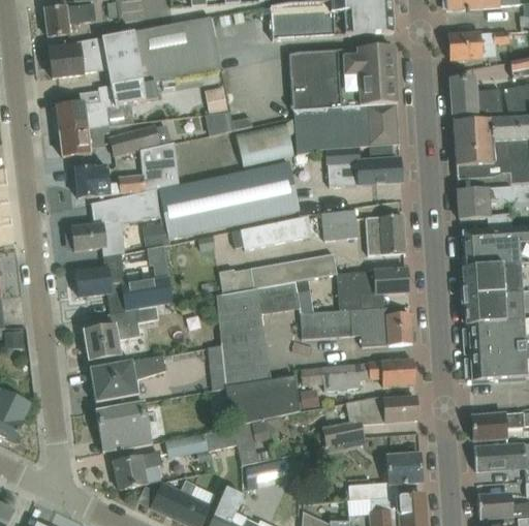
[(92,3),(65,6),(64,0),(52,2),(53,8),(43,9),(48,36),(68,34),(67,24),(96,21),(92,3)]
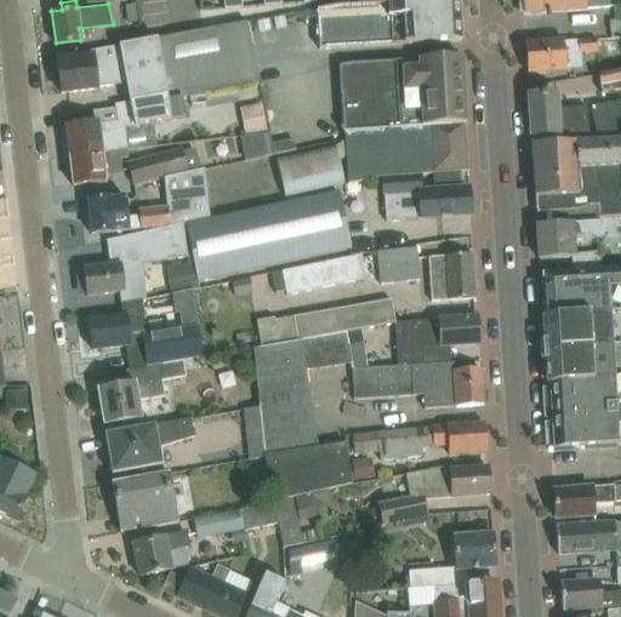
[(337,4),(317,7),(319,47),(460,39),(457,0),(408,0),(360,3),(337,4)]
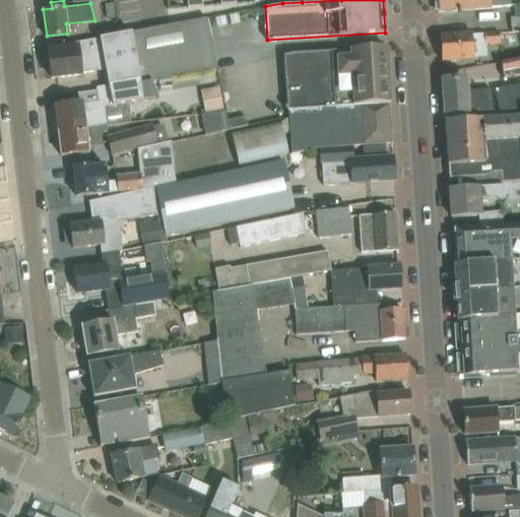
[(437,0),(438,9),(458,8),(458,10),(461,10),(461,8),(510,5),(509,0),(437,0)]
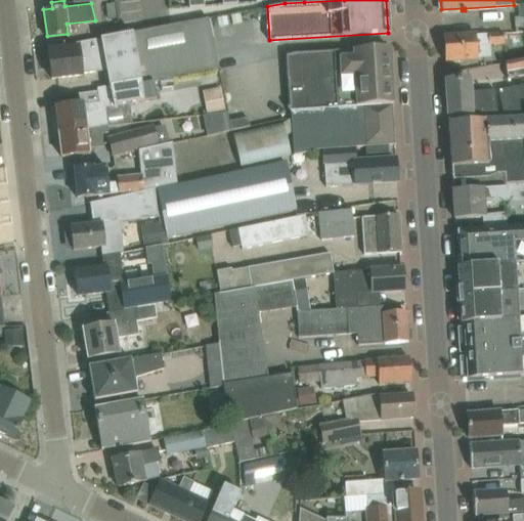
[(117,16),(114,1),(104,2),(107,17),(117,16)]
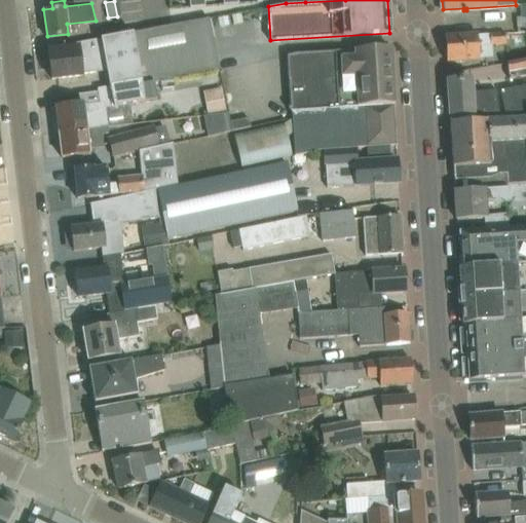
[(525,1),(520,2),(521,15),(517,15),(517,22),(525,20),(525,1)]
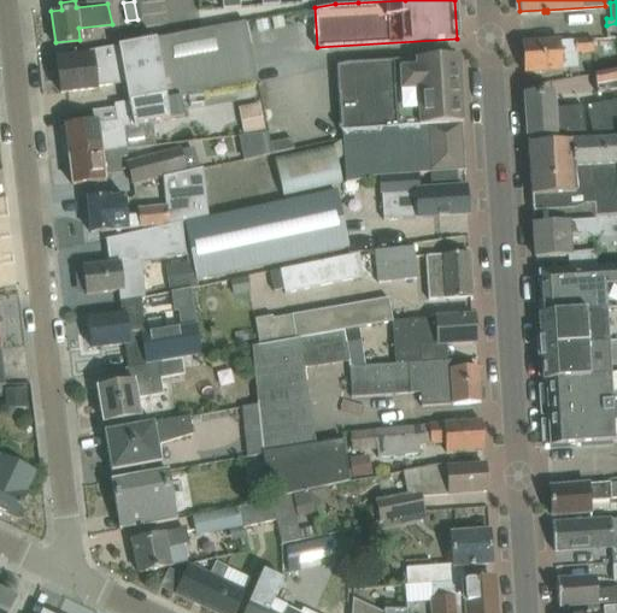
[(278,15),(271,16),(274,25),(285,24),(283,13),(278,15)]
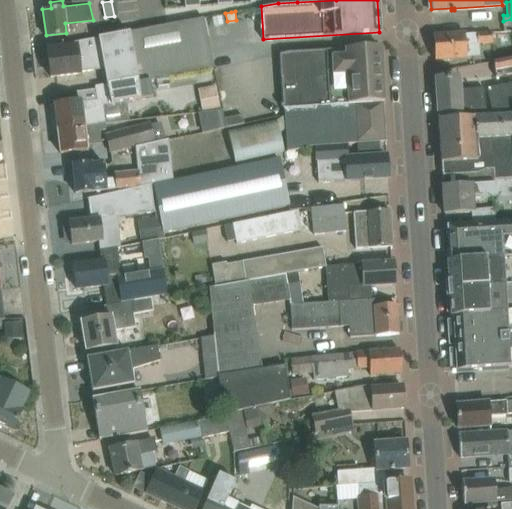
[(216,14),(211,15),(213,24),(222,22),(221,13),(216,14)]
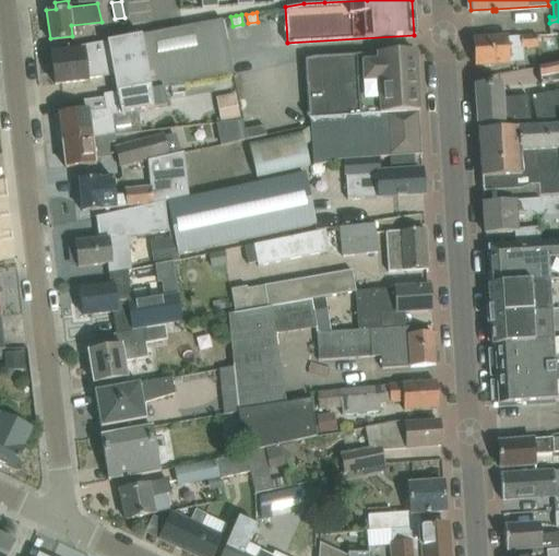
[(102,69),(113,68),(117,94),(164,85),(233,74),(224,18),(180,25),(74,45),(75,49),(51,52),(55,82),(86,79),(86,77),(102,74),(102,69)]
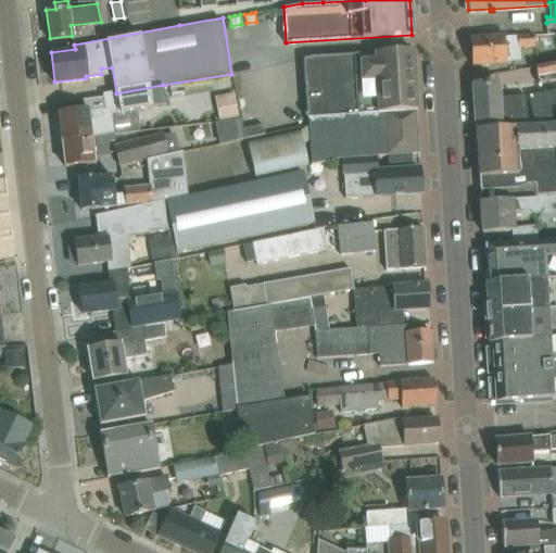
[(555,21),(546,23),(547,32),(555,30),(555,21)]
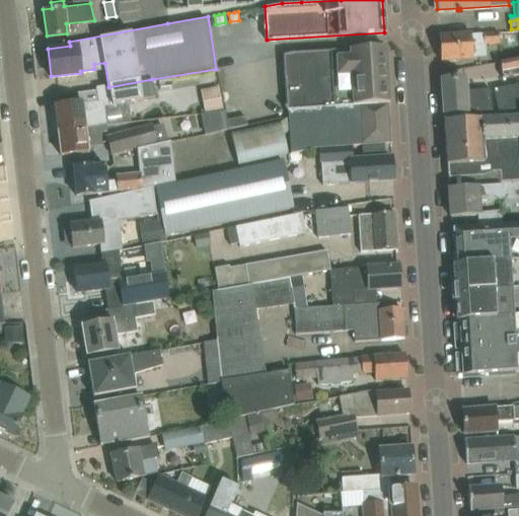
[(498,30),(459,32),(439,34),(440,59),(472,57),(472,55),(486,54),(485,42),(499,41),(498,30)]
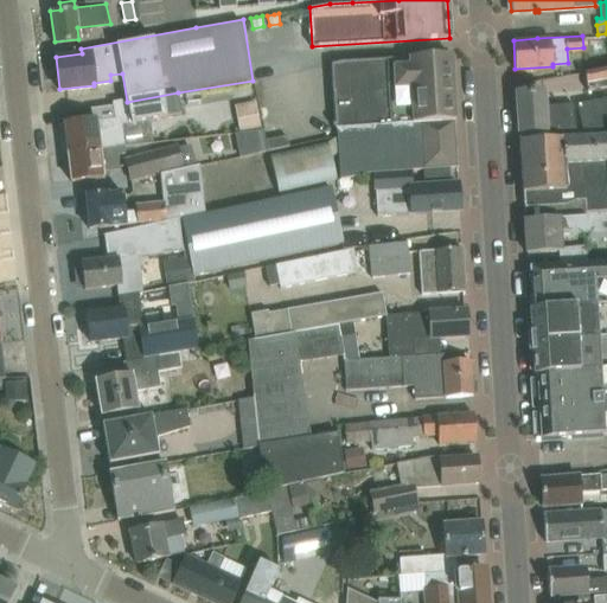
[(280,52),(281,63),(308,59),(307,49),(280,52)]
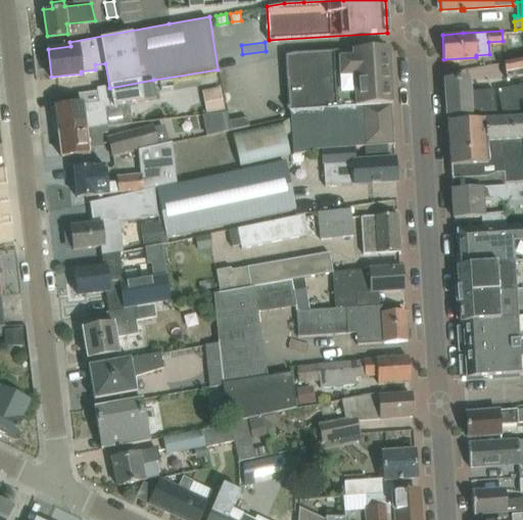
[(293,52),(285,55),(286,76),(288,109),(290,109),(390,102),(391,102),(388,46),(387,46),(352,49),(352,53),(339,54),(338,50),(293,52)]
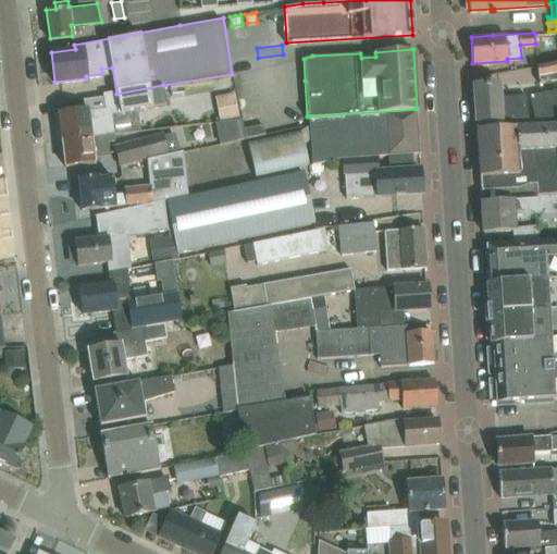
[(539,81),(556,76),(556,61),(549,62),(536,65),(539,81)]
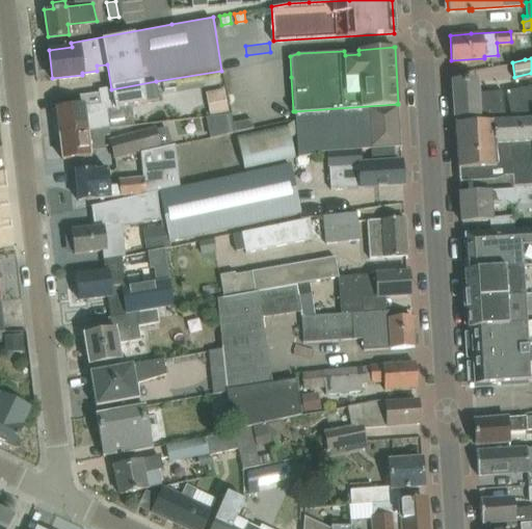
[(453,81),(455,114),(504,111),(503,88),(483,89),(483,86),(475,86),(475,79),(453,81)]
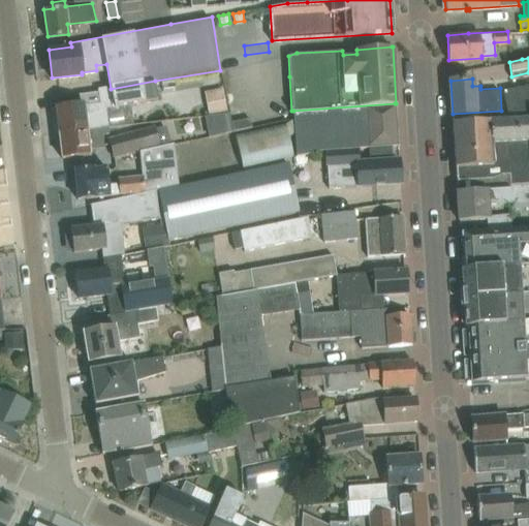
[(157,98),(155,81),(111,89),(98,91),(100,102),(84,104),(84,102),(56,105),(59,131),(101,126),(101,125),(109,124),(105,107),(146,101),(145,100),(157,98)]
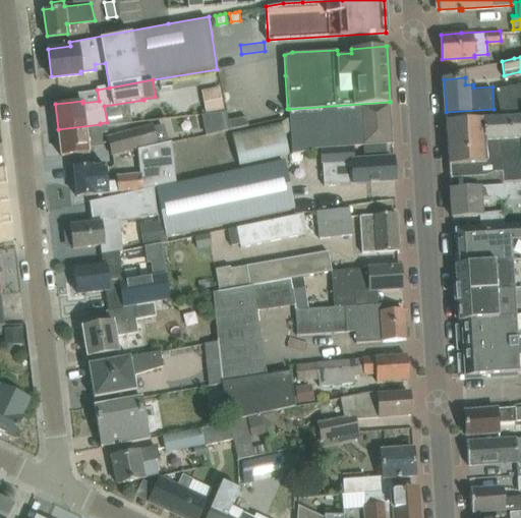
[(520,108),(520,82),(495,89),(500,113),(520,108)]
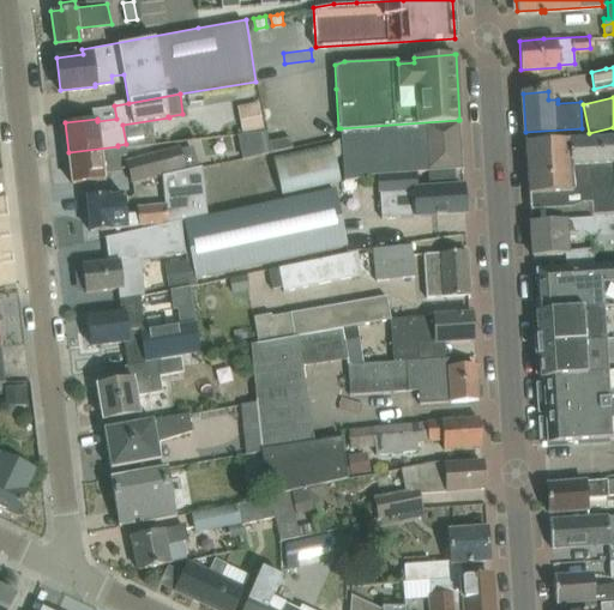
[(258,100),(236,104),(241,132),(263,127),(258,100)]
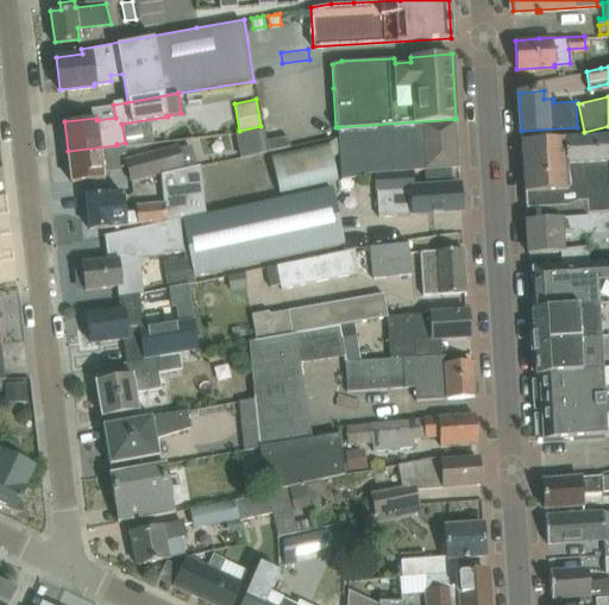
[(454,119),(338,127),(340,178),(374,171),(457,165),(457,164),(447,164),(445,121),(454,121),(454,119)]
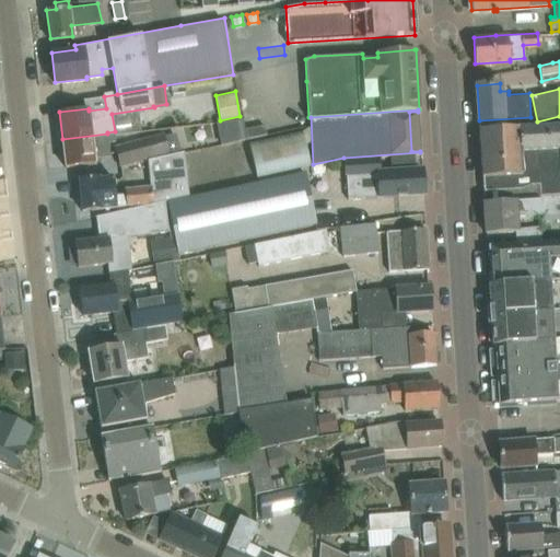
[(559,192),(559,116),(537,122),(537,124),(480,128),(482,189),(522,188),(532,183),(537,183),(538,192),(559,192)]
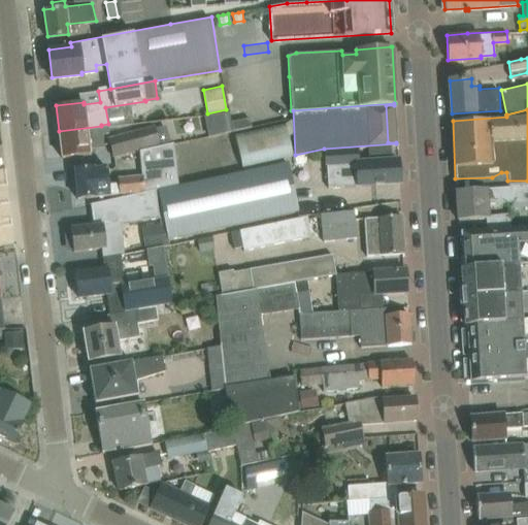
[(249,117),(231,120),(233,129),(251,126),(249,117)]
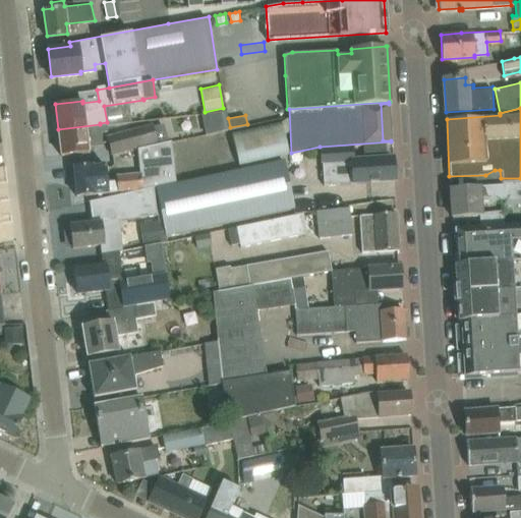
[(281,121),(231,131),(238,164),(288,153),(281,121)]
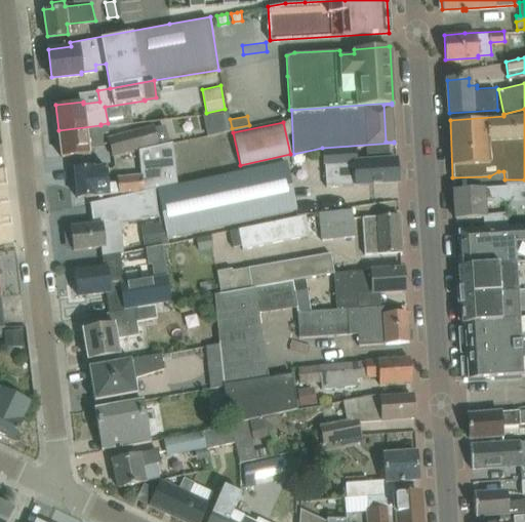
[(101,125),(58,130),(62,155),(89,152),(88,147),(103,146),(102,141),(103,141),(102,132),(108,131),(108,123),(101,124),(101,125)]
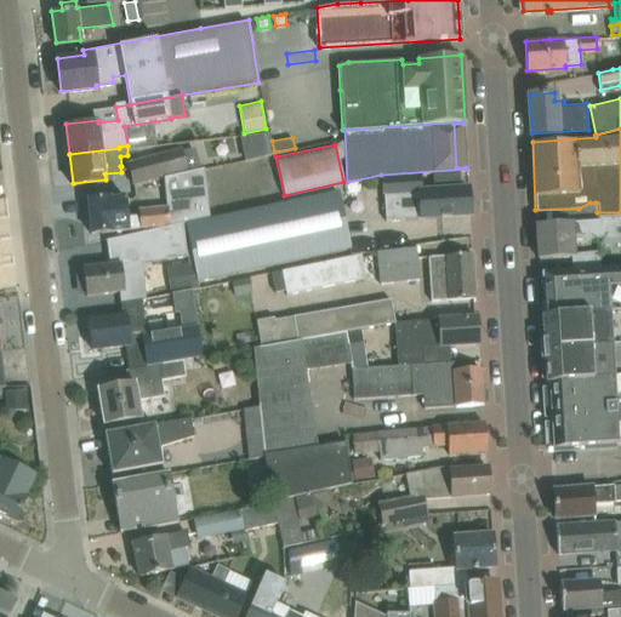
[(181,148),(129,163),(134,181),(163,173),(186,167),(181,148)]
